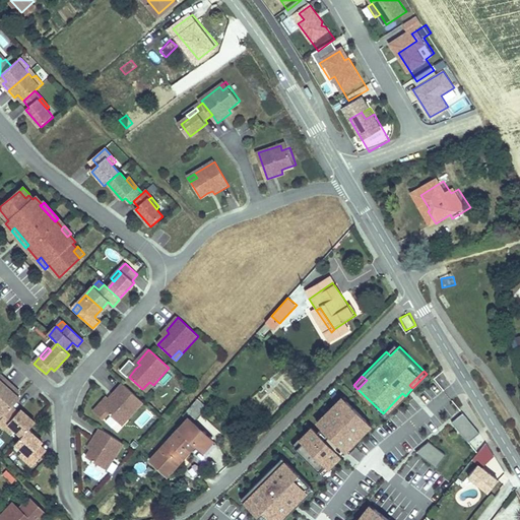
[(0,396),(11,385),(5,379),(2,383),(0,381),(0,396)]
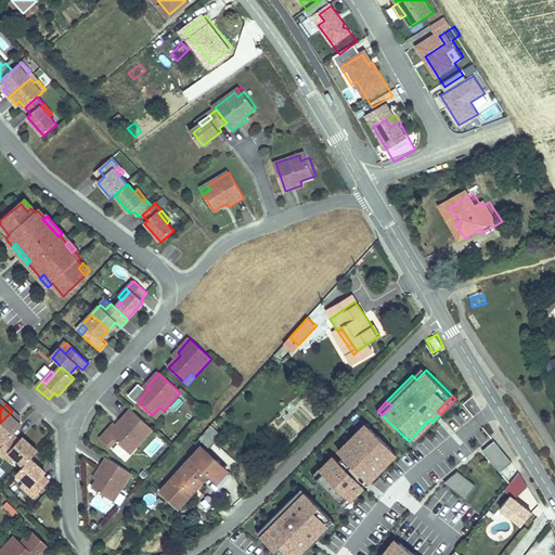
[(156,418),(164,411),(159,408),(152,415),(156,418)]
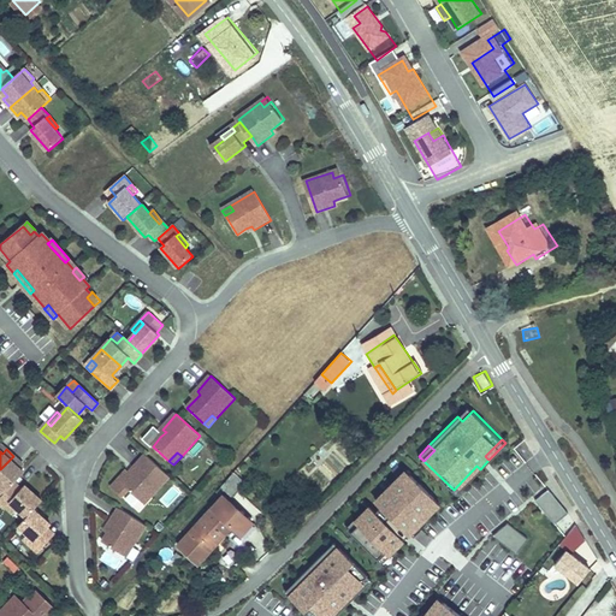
[(170,478),(146,455),(132,471),(136,474),(130,479),(124,486),(141,501),(148,493),(152,498),(170,478)]
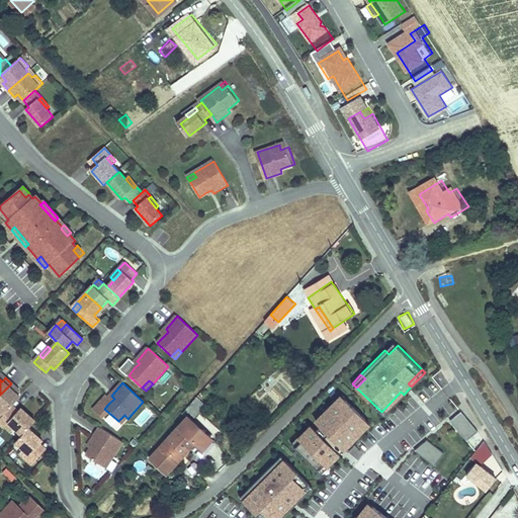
[(17,396),(14,393),(17,390),(11,383),(0,395),(0,415),(3,418),(10,410),(12,407),(20,398),(17,396)]
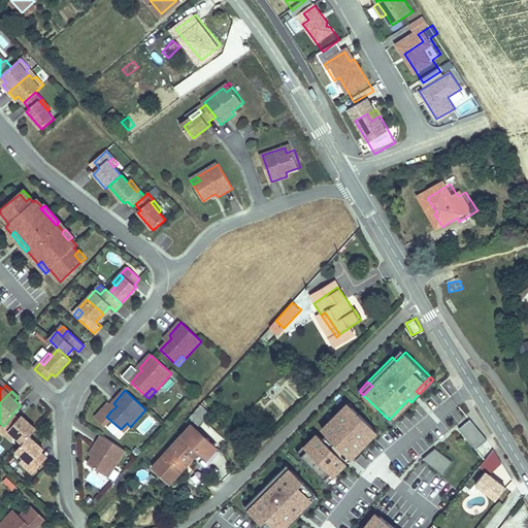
[(204,398),(194,410),(205,420),(216,408),(204,398)]
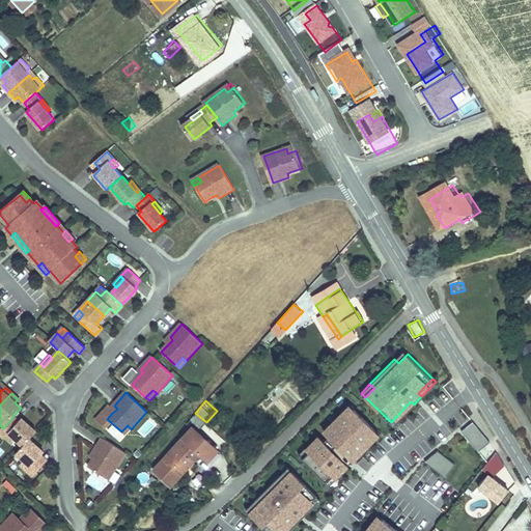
[(414,404),(411,401),(391,422),(394,424),(414,404)]
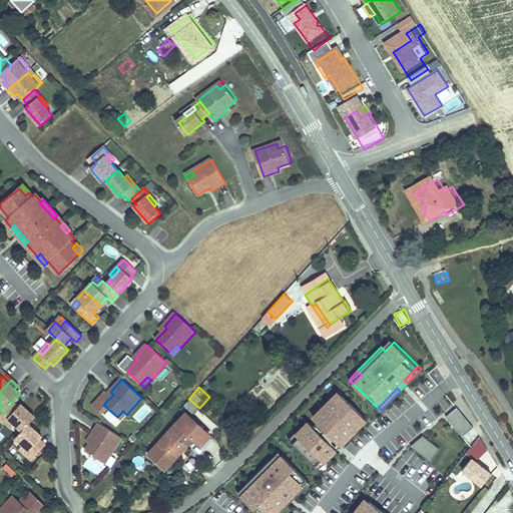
[(367,419),(338,391),(313,416),(318,421),(313,427),(308,422),(290,441),(318,469),(336,450),(328,441),(333,436),(342,444),(367,419)]
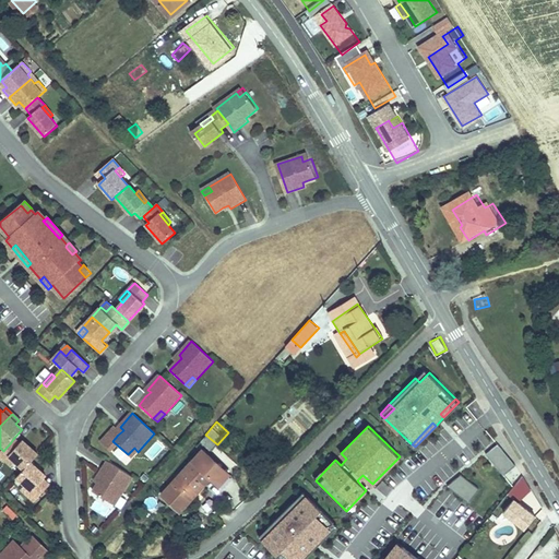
[(217,444),(205,435),(200,439),(212,450),(217,444)]
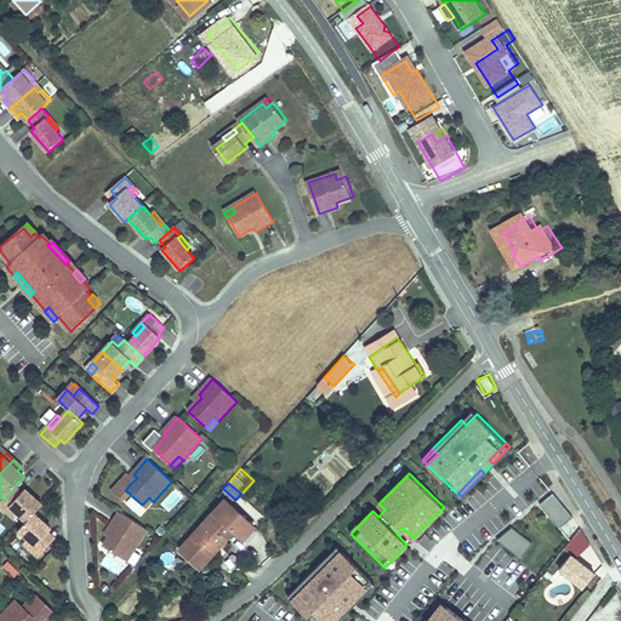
[(23,494),(15,488),(12,491),(20,497),(23,494)]
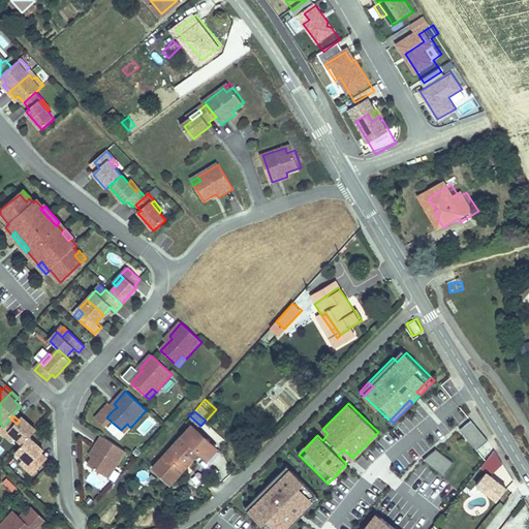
[(20,421),(17,424),(10,418),(3,427),(0,429),(0,432),(4,436),(8,432),(14,437),(24,445),(29,439),(36,431),(22,417),(20,421)]
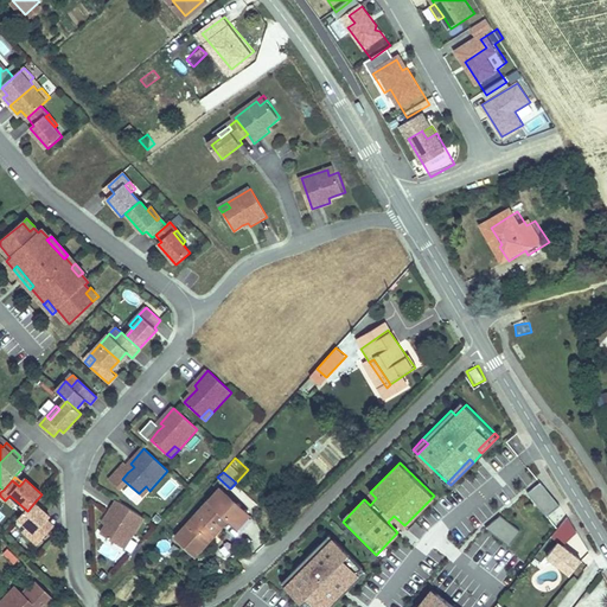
[(560,508),(547,492),(548,491),(542,484),(529,494),(548,518),(560,508)]
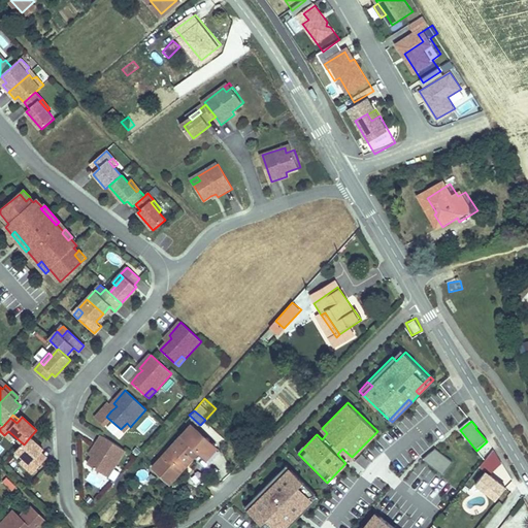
[(127,423),(121,429),(125,433),(130,427),(127,423)]
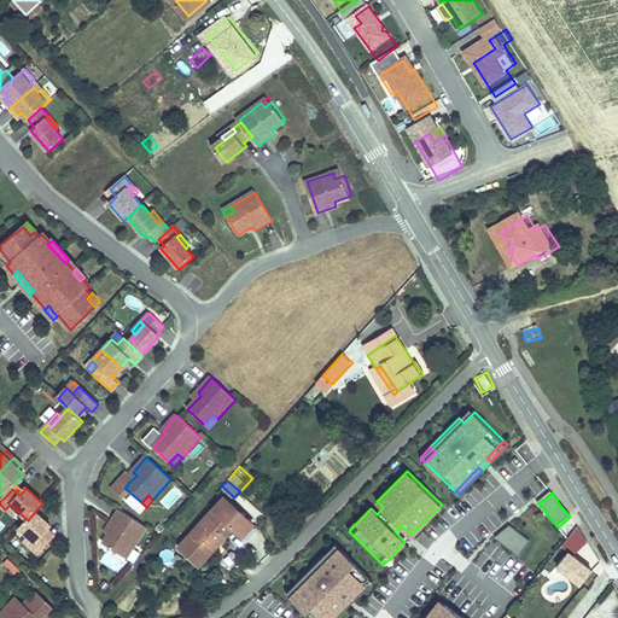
[(243,537),(254,525),(225,499),(180,547),(200,565),(233,529),(243,537)]
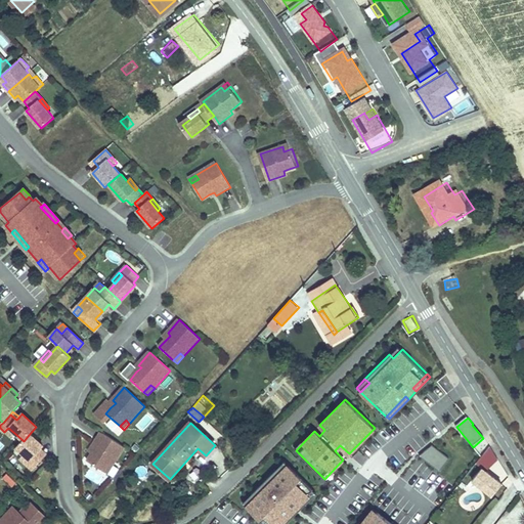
[(484,438),(473,424),(472,425),(483,438),(484,438)]
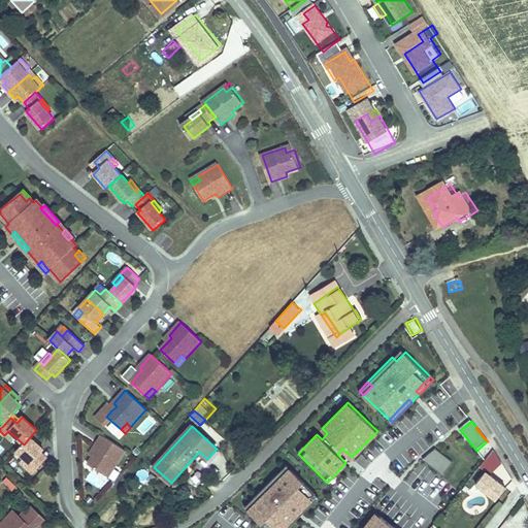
[(14,436),(8,431),(4,435),(10,440),(14,436)]
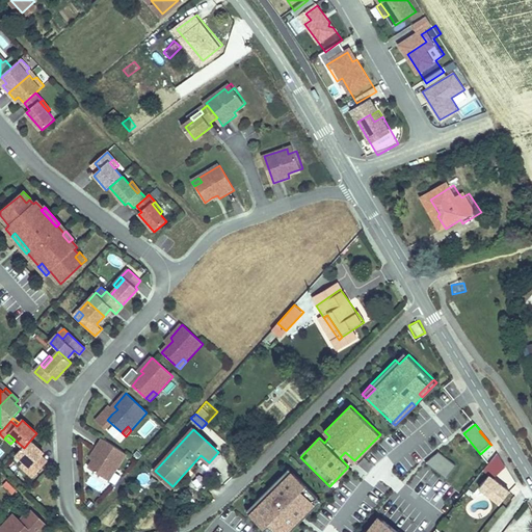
[(114,475),(127,455),(103,440),(94,454),(97,456),(94,462),(89,469),(106,479),(110,472),(114,475)]
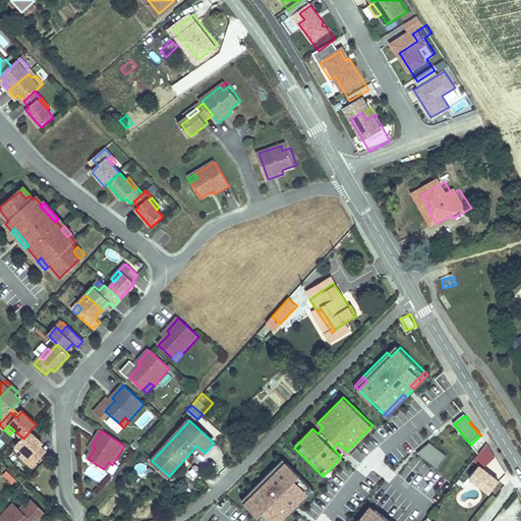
[(41,448),(43,445),(29,432),(23,439),(16,446),(23,454),(30,459),(26,463),(33,468),(44,456),(38,451),(41,448)]
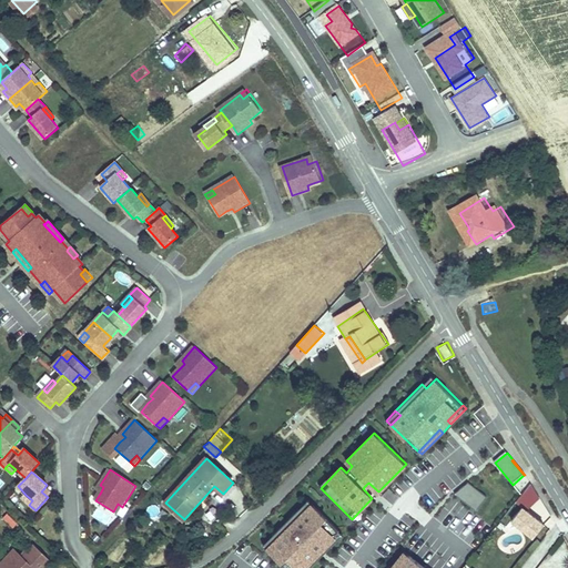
[(226,498),(236,486),(233,483),(223,494),(226,498)]
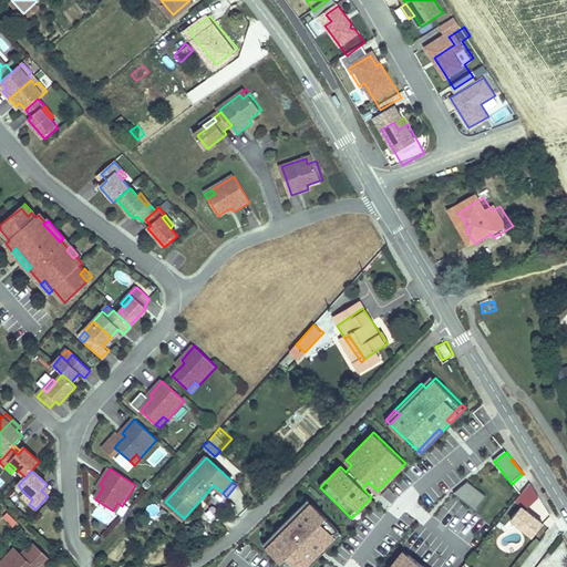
[(487,497),(468,483),(454,494),(476,512),(487,497)]
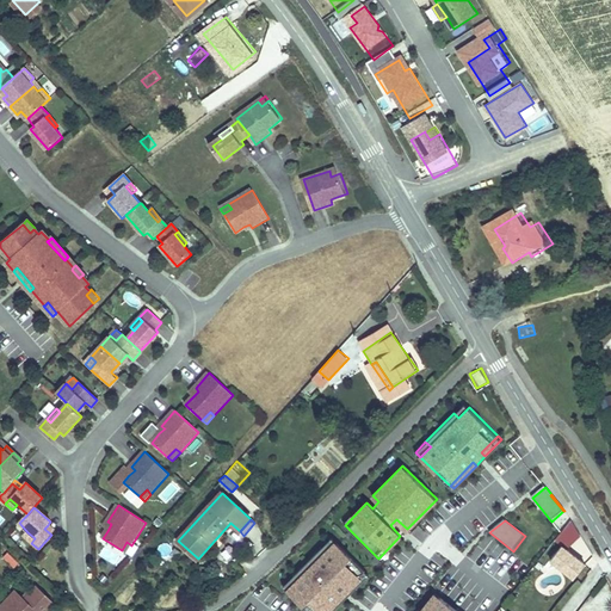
[(55,531),(48,525),(44,529),(51,535),(55,531)]
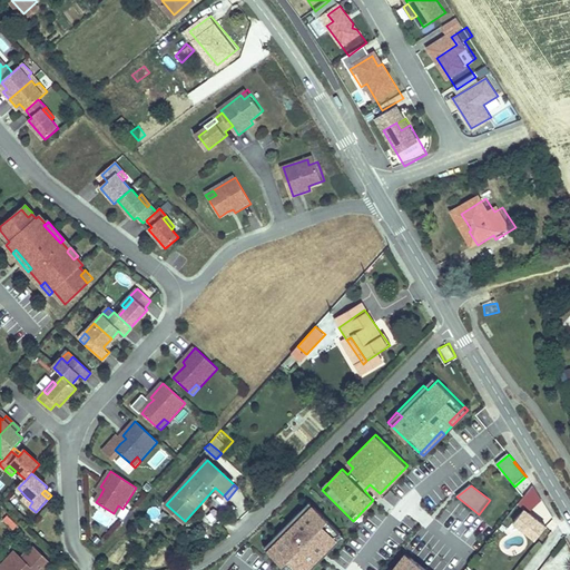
[(32,502),(26,497),(22,500),(29,507),(32,502)]
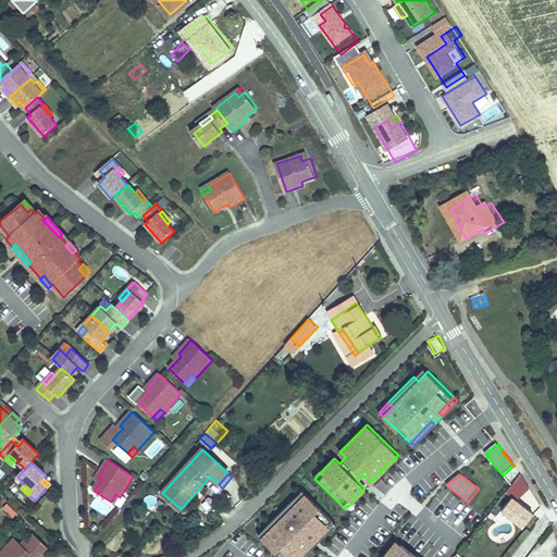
[(307,495),(302,491),(293,499),(298,505),(307,495)]
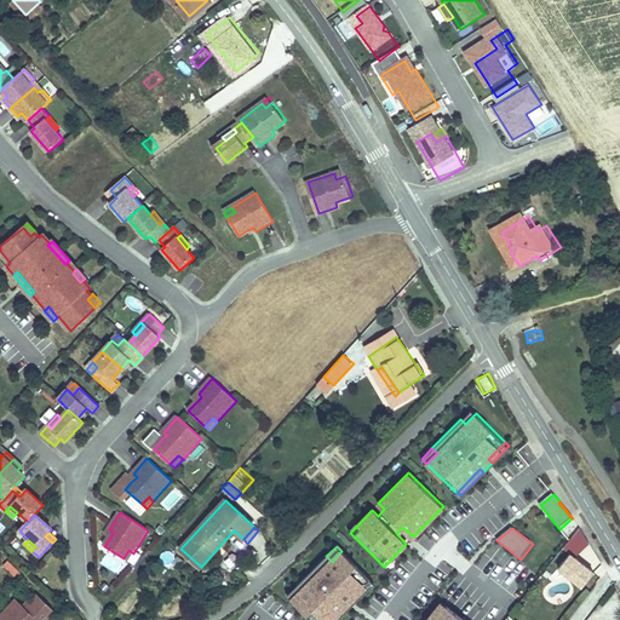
[(128,550),(124,558),(128,561),(133,554),(128,550)]
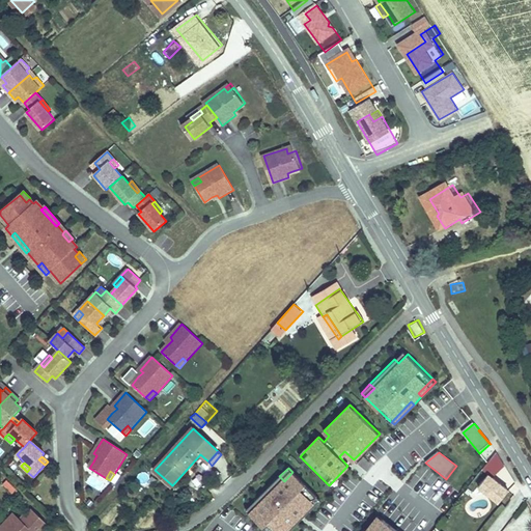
[(490,471),(477,485),(498,503),(509,488),(490,471)]
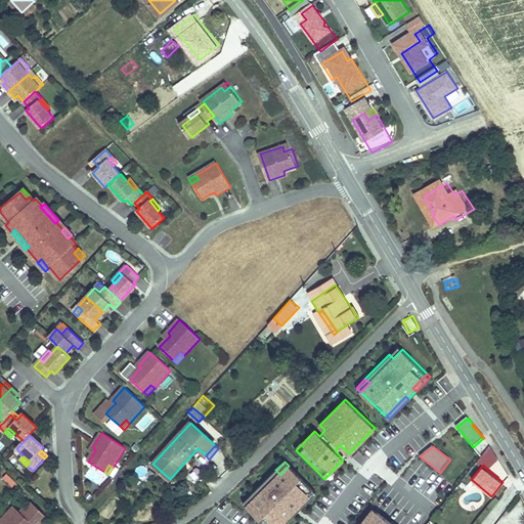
[(280,475),(275,470),(251,495),(256,499),(248,509),(262,523),(280,523),(292,513),(295,516),(303,508),(300,505),(313,490),(289,466),(280,475)]
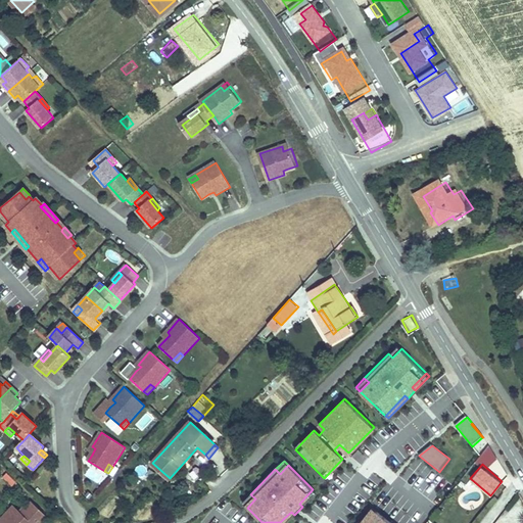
[(316,492),(313,489),(299,504),(302,507),(316,492)]
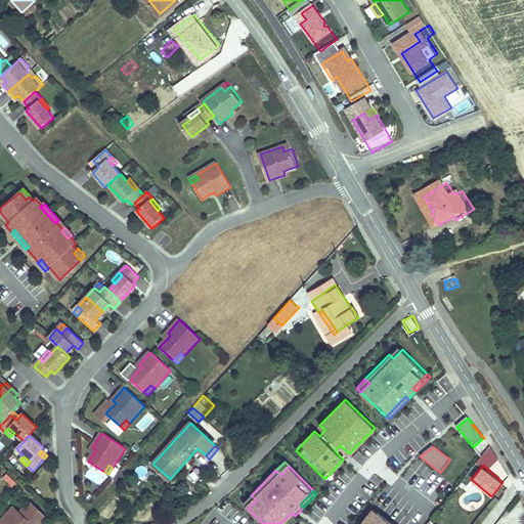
[(256,499),(251,495),(243,504),(248,509),(256,499)]
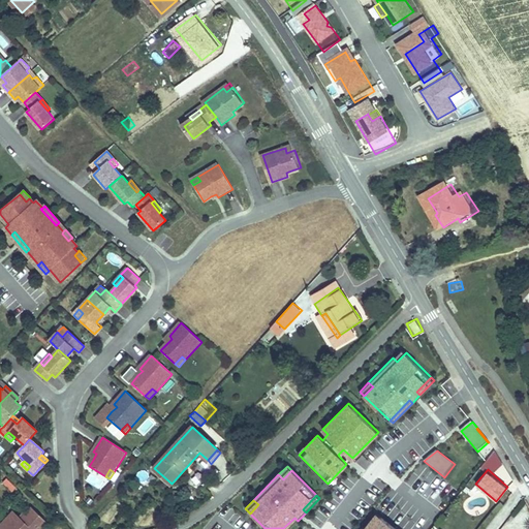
[(20,517),(5,528),(42,528),(49,524),(35,509),(24,521),(20,517)]
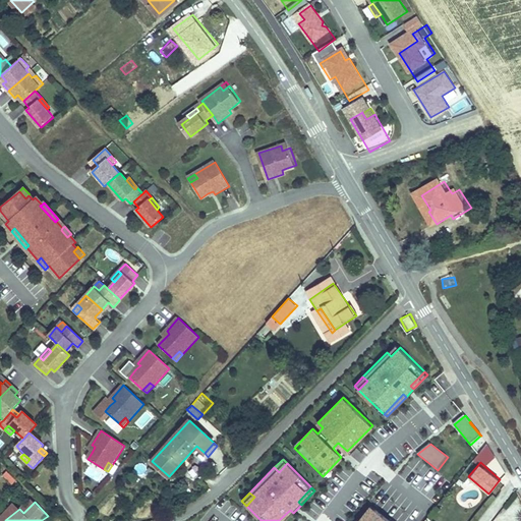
[(1,519),(2,520),(5,520),(19,509),(15,505),(1,519)]
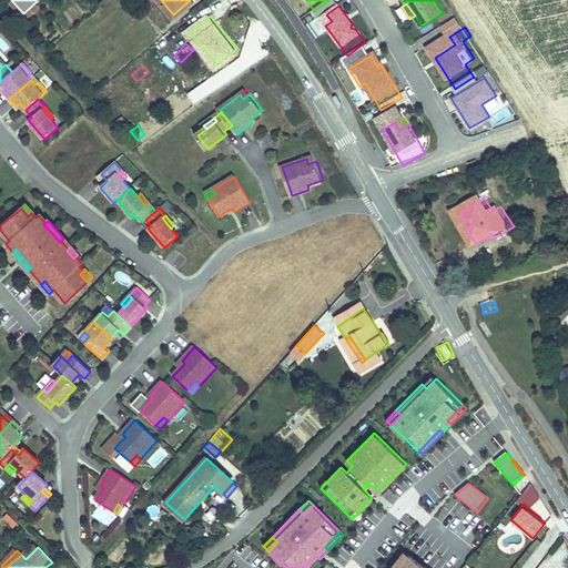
[(427,567),(406,551),(392,567),(427,567)]
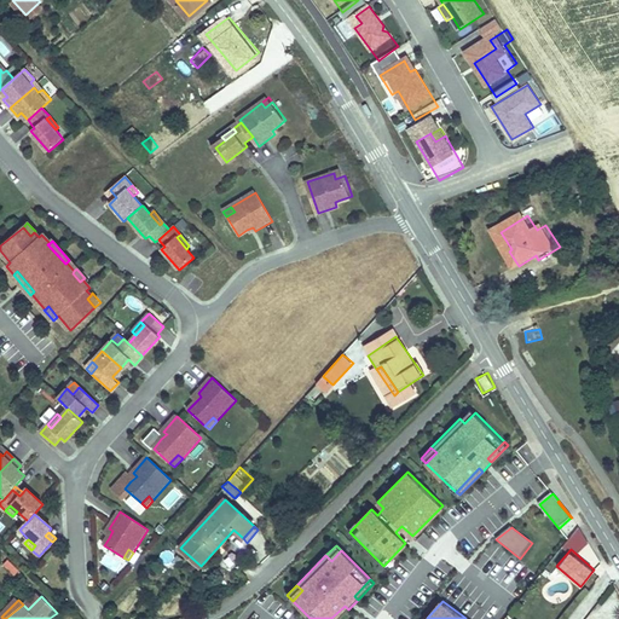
[(339,618),(348,609),(345,606),(331,618),(339,618)]
